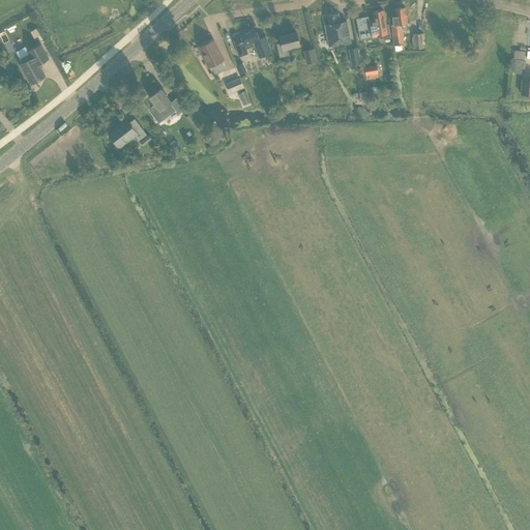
[(405,7),(394,8),(395,17),(392,17),(393,25),(391,25),(394,46),(404,45),(403,30),(408,29),(407,23),(405,7)]
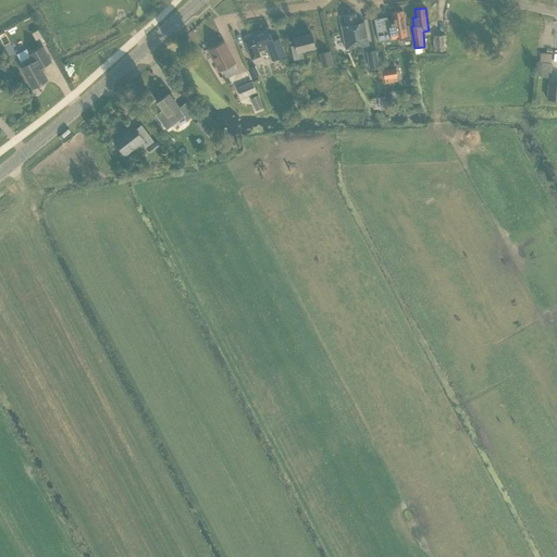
[(407,36),(403,11),(392,12),(395,29),(390,31),(387,17),(374,20),(379,41),(407,36)]
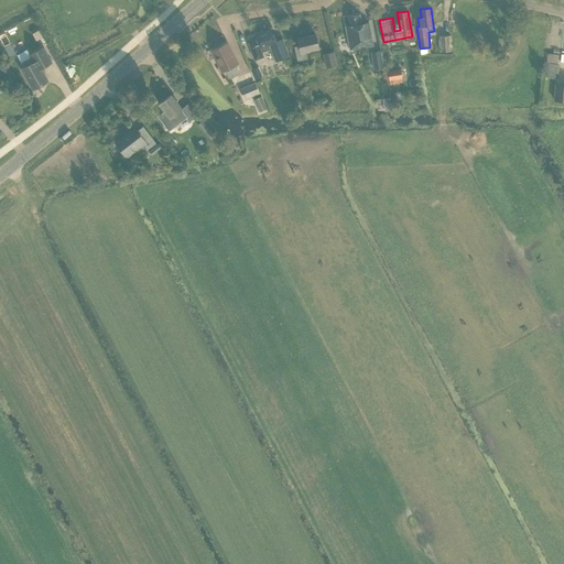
[(361,24),(359,14),(348,17),(350,26),(346,26),(350,50),(372,45),(369,22),(361,24)]
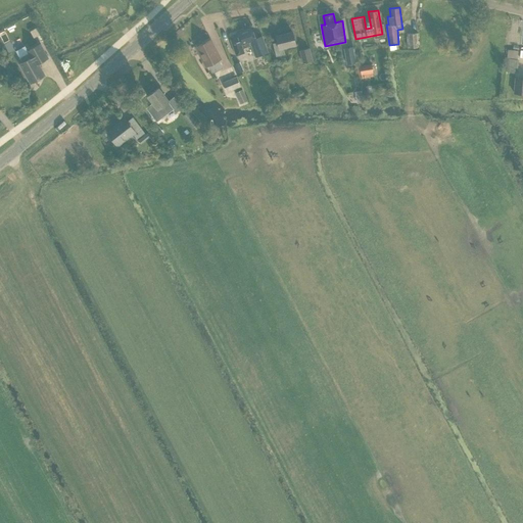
[(255,39),(251,28),(237,33),(238,37),(231,40),(236,55),(244,52),(241,45),(246,43),(248,49),(253,47),(257,56),(268,52),(262,37),(255,39)]
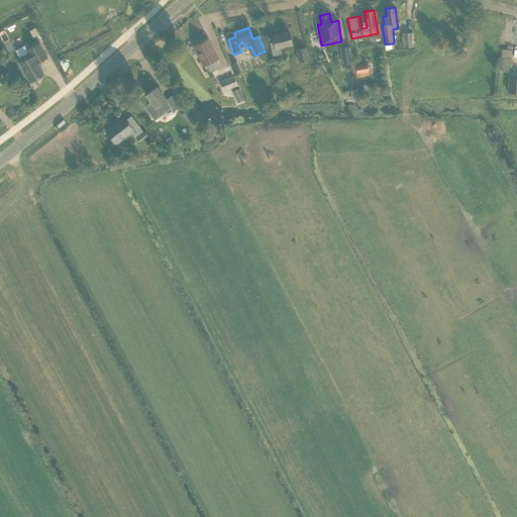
[(33,37),(39,34),(36,28),(29,31),(33,37)]
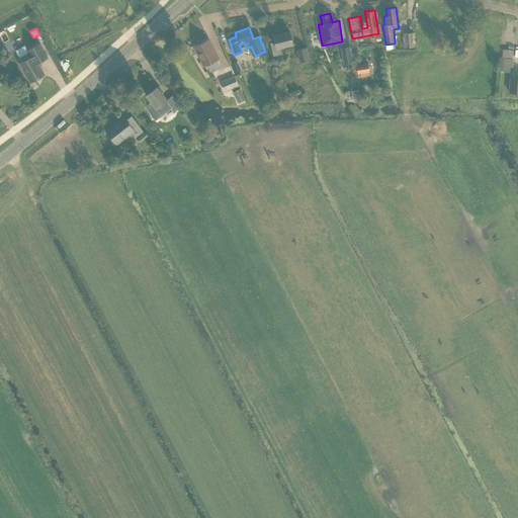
[(0,35),(4,42),(9,39),(4,30),(0,32),(0,35)]
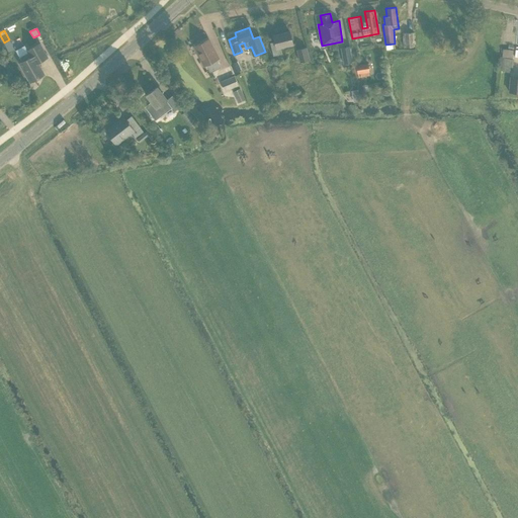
[(280,47),(292,44),(289,31),(273,35),(275,41),(270,42),(273,56),(282,54),(280,47)]
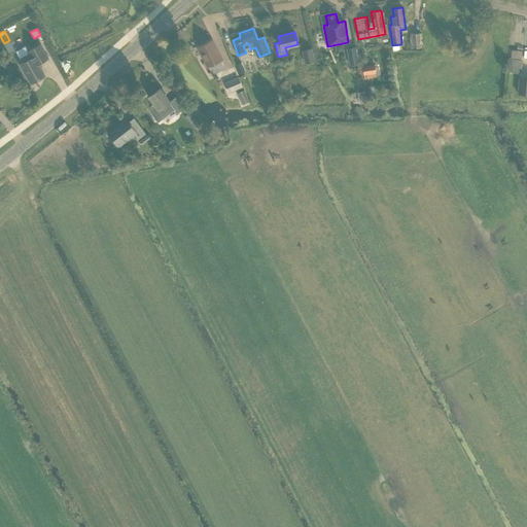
[(420,47),(420,33),(412,33),(413,47),(420,47)]
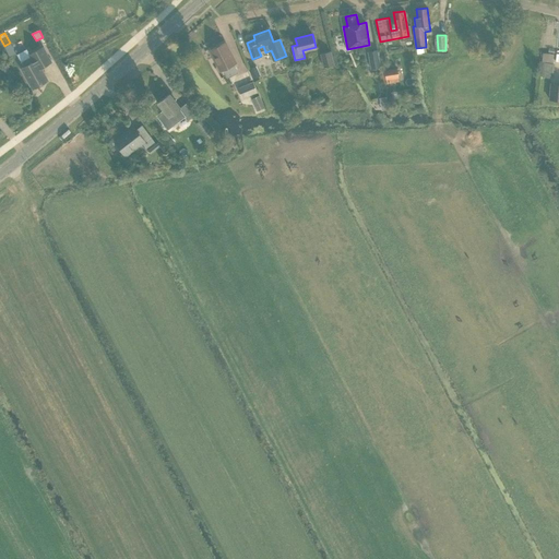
[(232,56),(224,39),(210,46),(214,55),(213,56),(221,71),(223,70),(227,78),(238,72),(234,64),(237,63),(233,56),(232,56)]
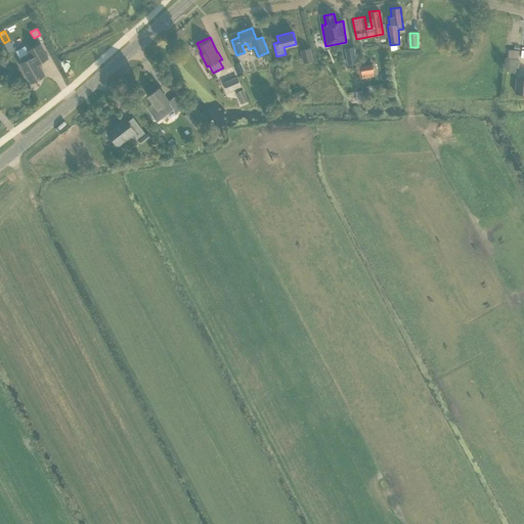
[(9,40),(4,43),(8,51),(14,48),(9,40)]
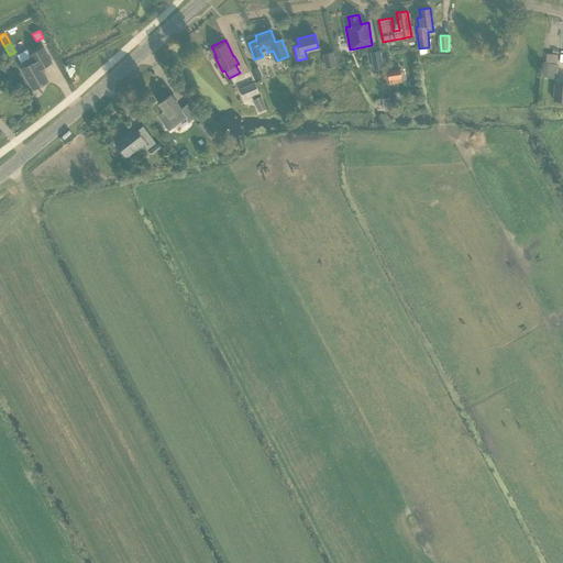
[(52,63),(43,47),(30,55),(28,50),(17,55),(21,63),(23,67),(22,68),(33,89),(47,80),(41,68),(52,63)]
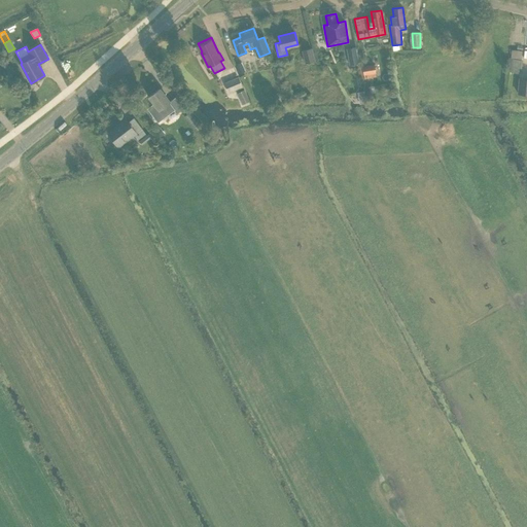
[(359,64),(356,46),(346,48),(349,65),(359,64)]
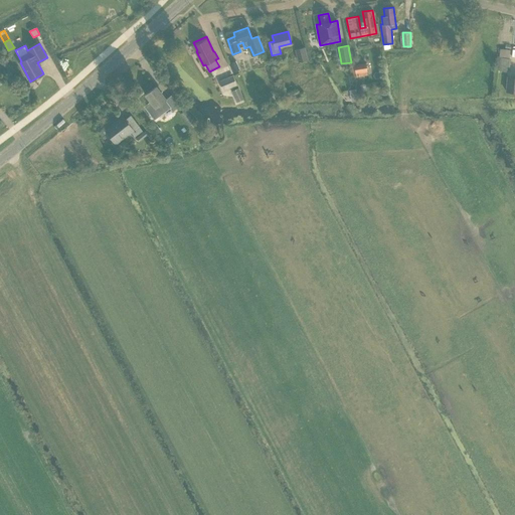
[(299,61),(307,59),(304,47),(295,49),(299,61)]
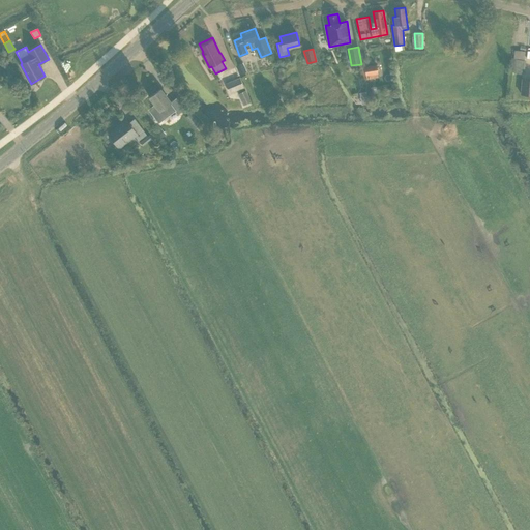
[(247,71),(243,62),(235,65),(239,75),(247,71)]
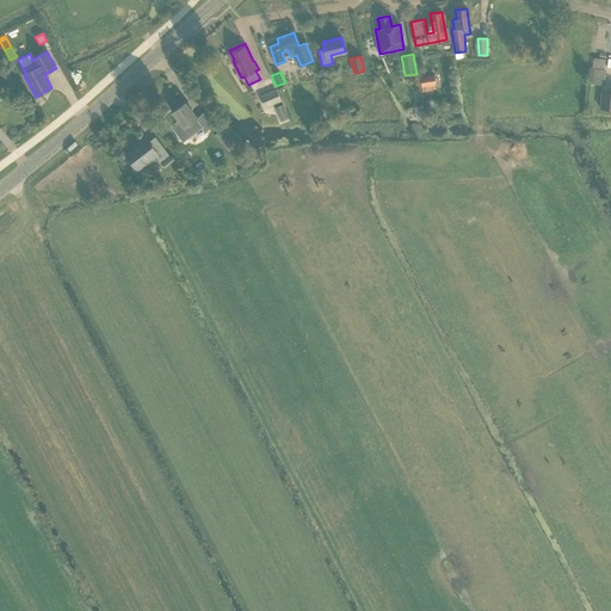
[(437,88),(434,74),(420,76),(423,91),(437,88)]
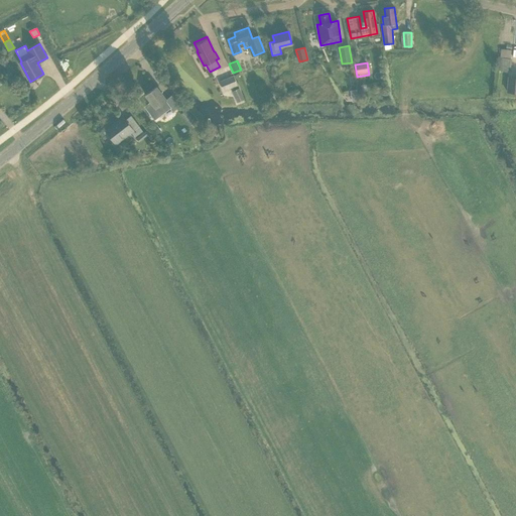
[(233,76),(220,82),(224,91),(237,85),(233,76)]
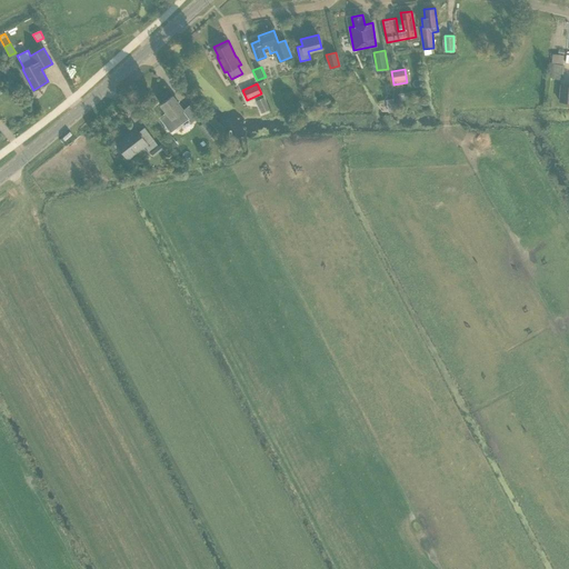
[(568,85),(560,85),(558,101),(568,101),(568,85)]
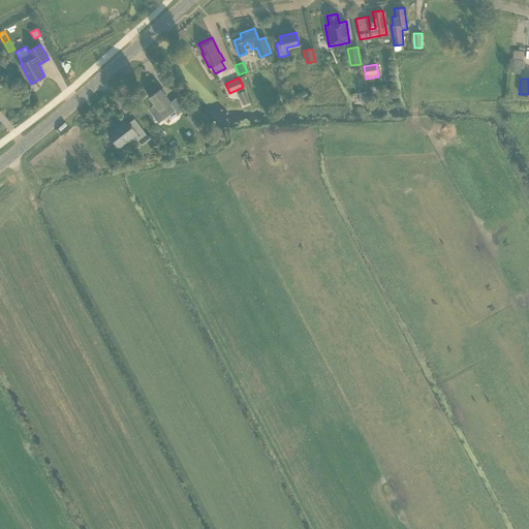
[(149,97),(160,111),(165,106),(169,112),(175,109),(179,114),(185,109),(177,97),(170,102),(160,89),(149,97)]
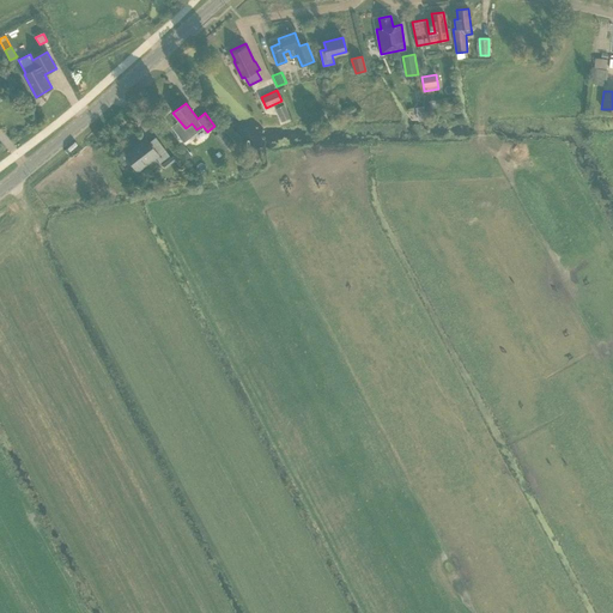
[(284,104),(277,108),(283,121),(290,117),(284,104)]
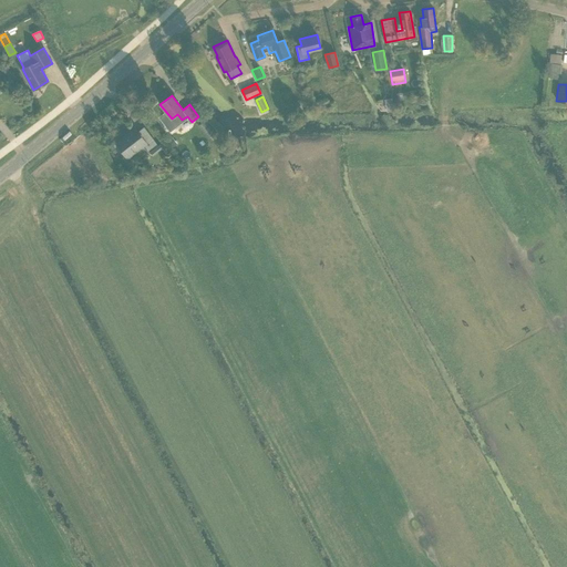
[(198,125),(208,138),(215,133),(205,120),(198,125)]
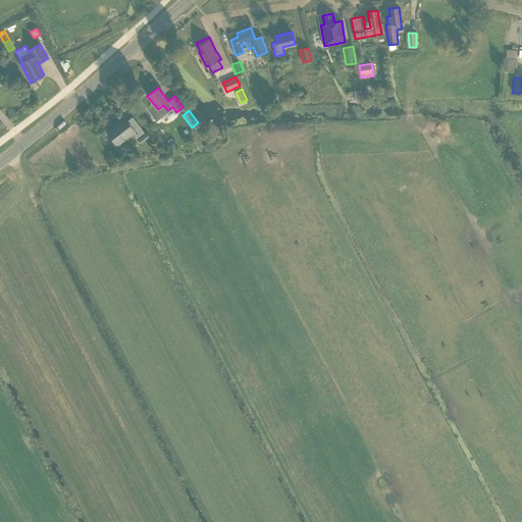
[(106,132),(117,146),(133,134),(137,139),(145,133),(133,116),(126,121),(124,118),(106,132)]
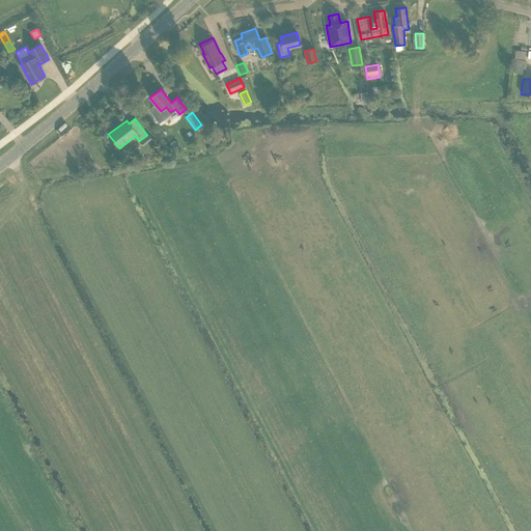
[(150,134),(140,142),(142,145),(154,137),(150,134)]
